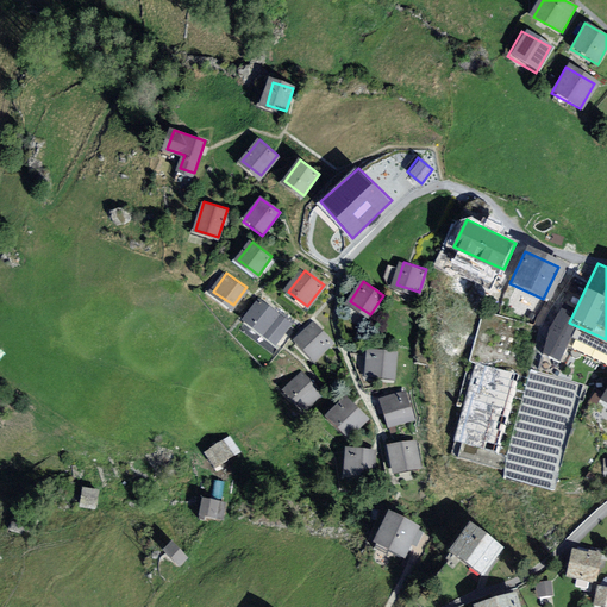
[(292,323),(262,300),(248,320),(277,342),(292,323)]
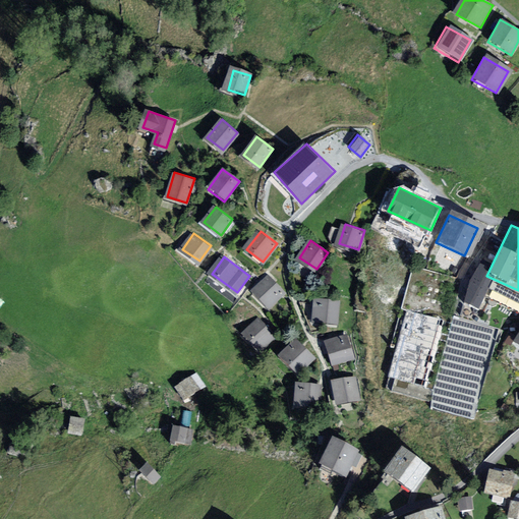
[(285,291),(271,277),(256,290),(271,305),(285,291)]
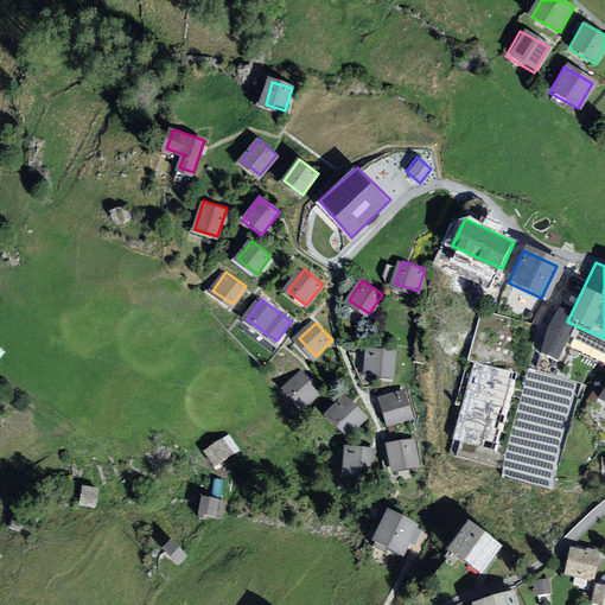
[(394,350),(370,348),(368,377),(392,380),(394,350)]
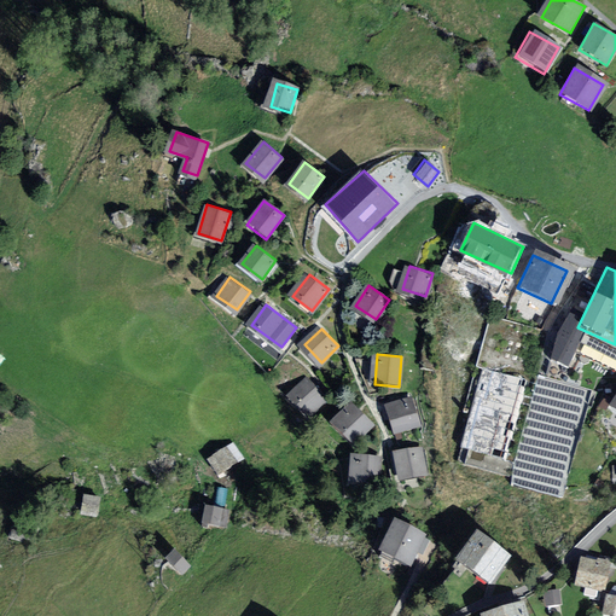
[(501,455),(524,381),(482,367),(459,443),(501,455)]
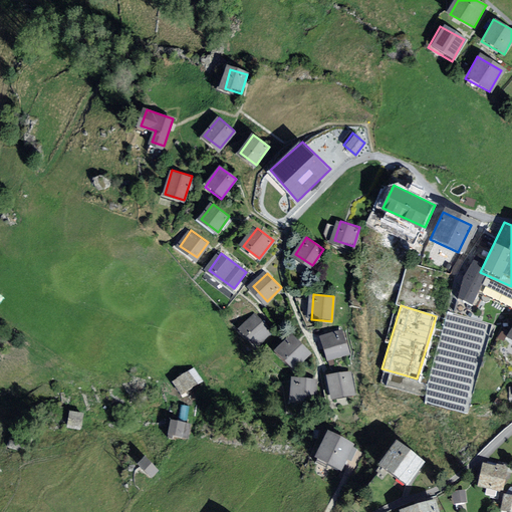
[(428,399),(470,409),(490,318),(448,309),(428,399)]
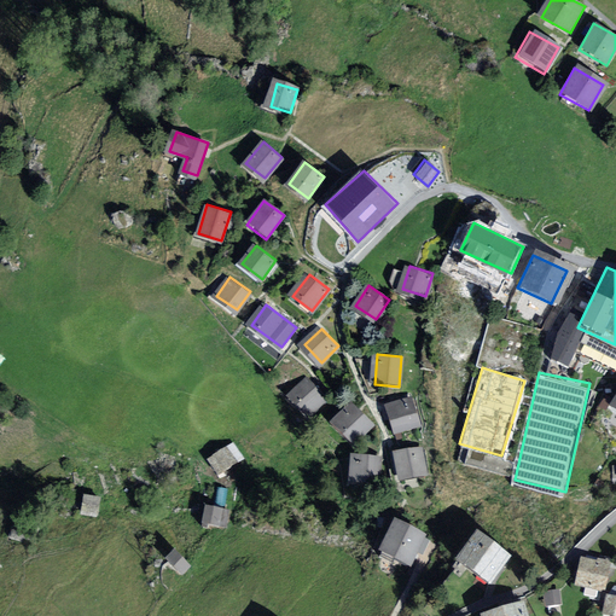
[(308,377),(291,391),(312,416),(329,401),(308,377)]
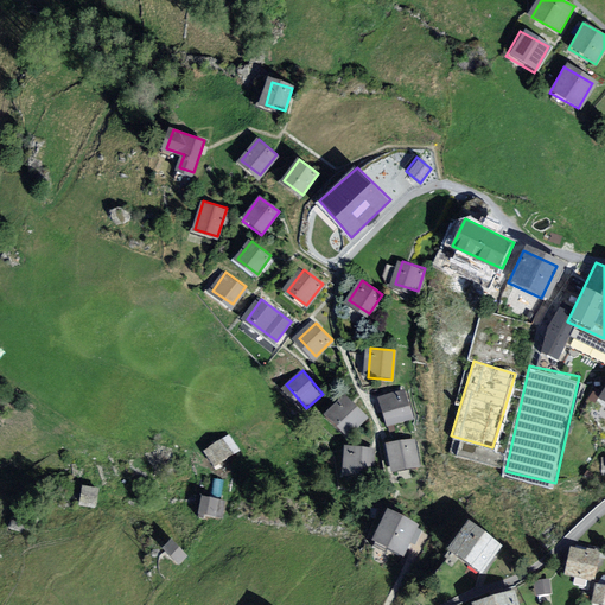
[(406,389),(383,396),(390,421),(413,415),(406,389)]
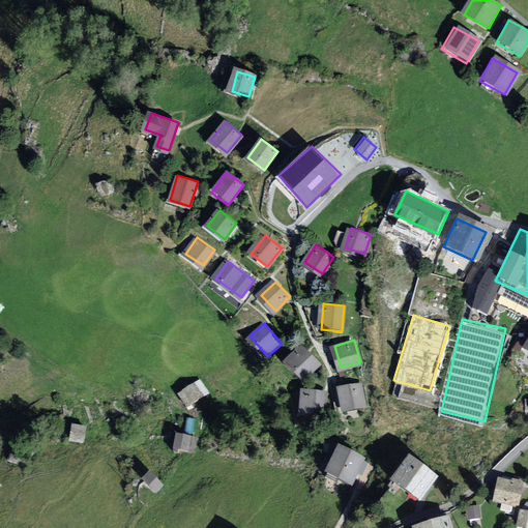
[(300,346),(284,362),(302,381),(319,365),(300,346)]
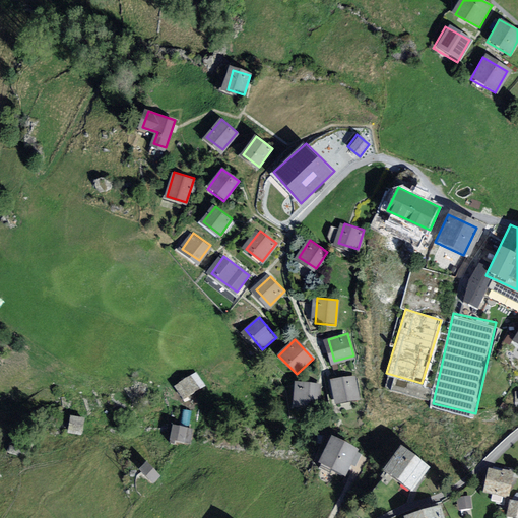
[(183,394),(207,385),(201,369),(177,378),(183,394)]
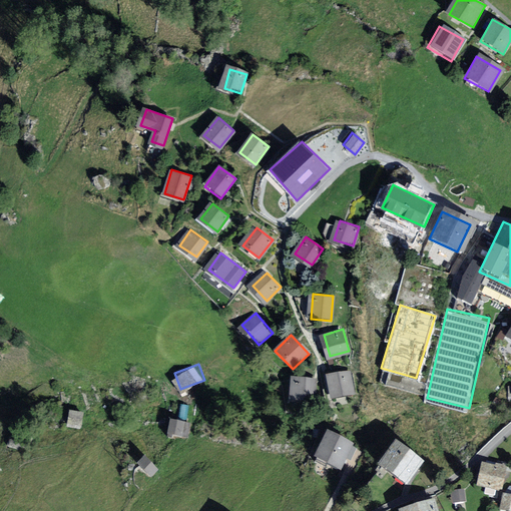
[(349,371),(329,376),(334,397),(355,392),(349,371)]
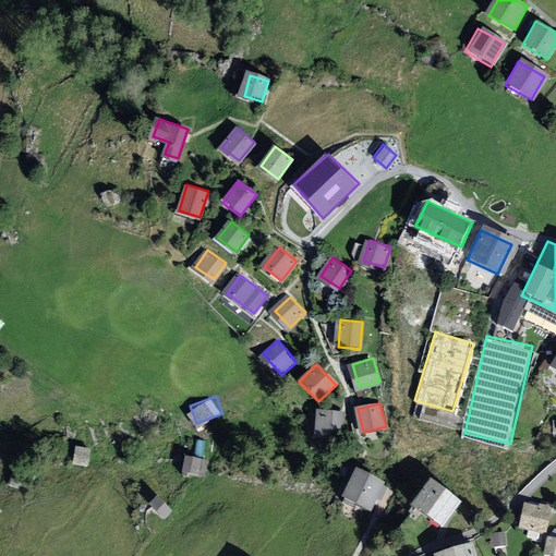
[(343,414),(317,412),(316,434),(342,435),(343,414)]
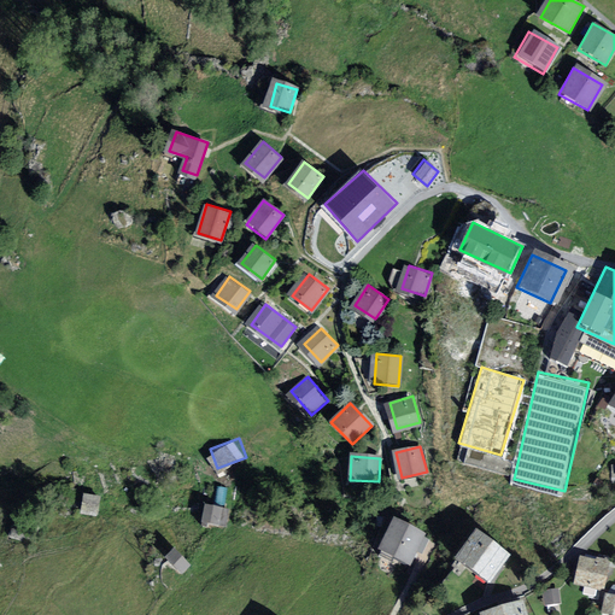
[(83,509),(101,511),(104,491),(86,488),(83,509)]
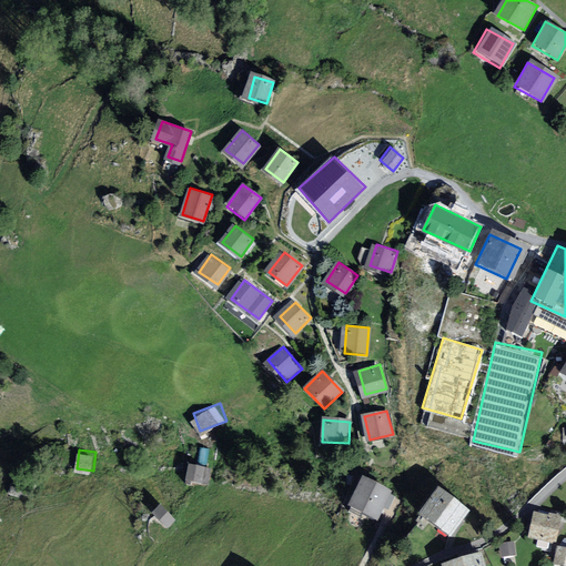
[(211,468),(193,465),(191,476),(209,479),(211,468)]
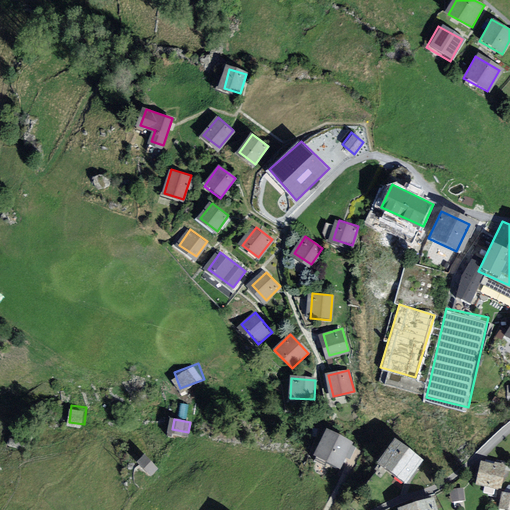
[(352,442),(328,430),(317,454),(341,465),(352,442)]
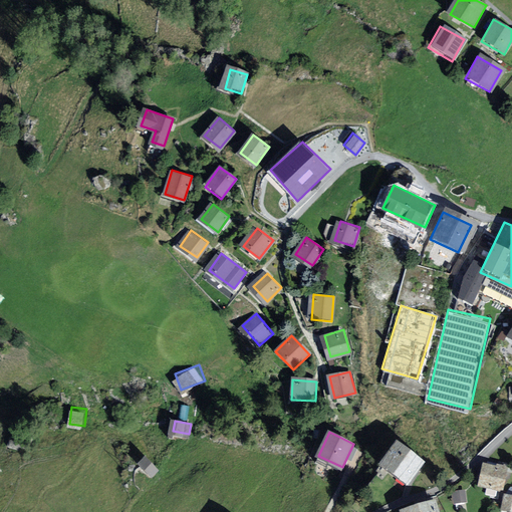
[(424,462),(398,443),(384,463),(410,481),(424,462)]
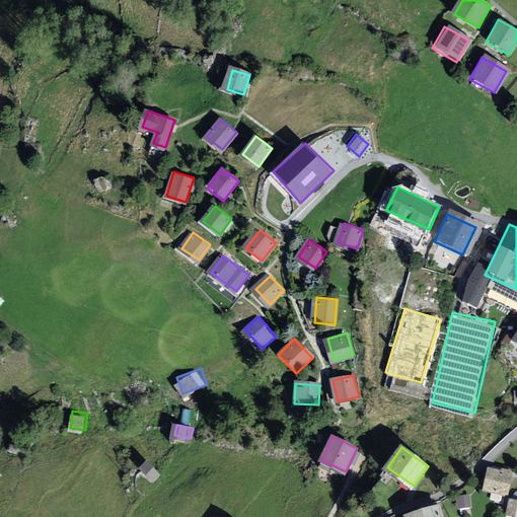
[(151,462),(144,468),(153,477),(159,471),(151,462)]
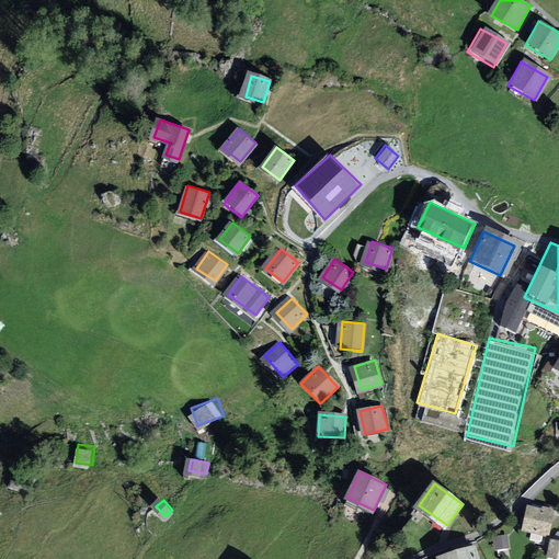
[(555,511),(529,505),(524,531),(549,536),(555,511)]
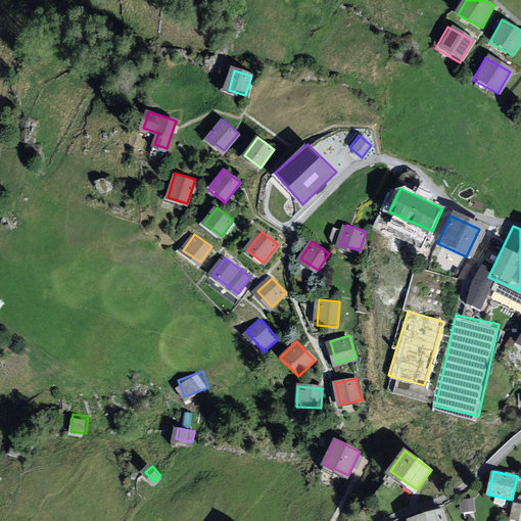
[(476,510),(475,496),(462,498),(464,511),(476,510)]
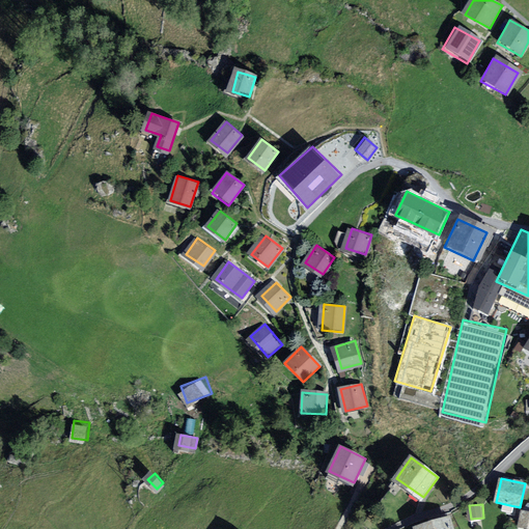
[(452,528),(449,514),(418,523),(419,528),(452,528)]
